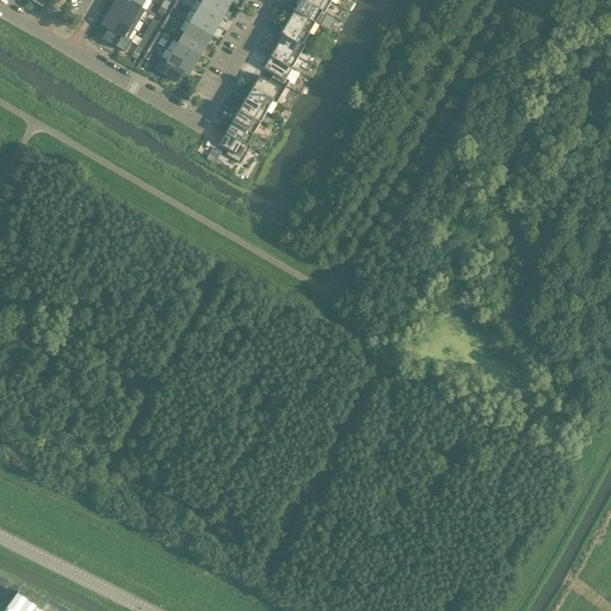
[(127,0),(117,0),(113,6),(135,18),(139,20),(144,11),(141,8),(127,0)]
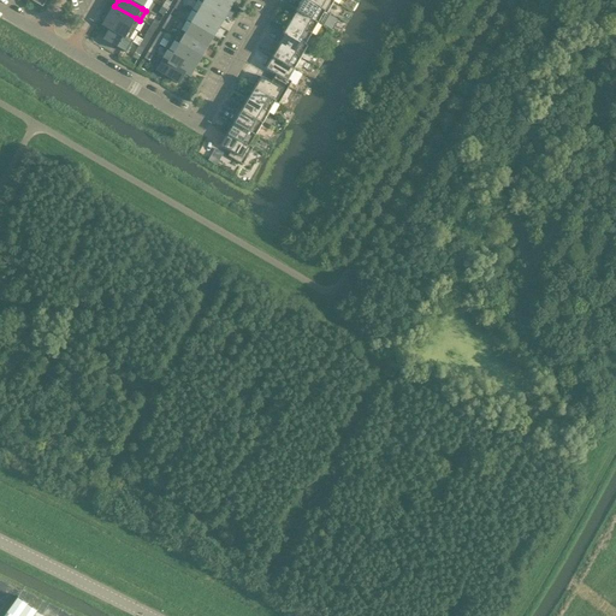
[(223,16),(224,15),(229,6),(219,0),(203,0),(202,4),(223,16)]
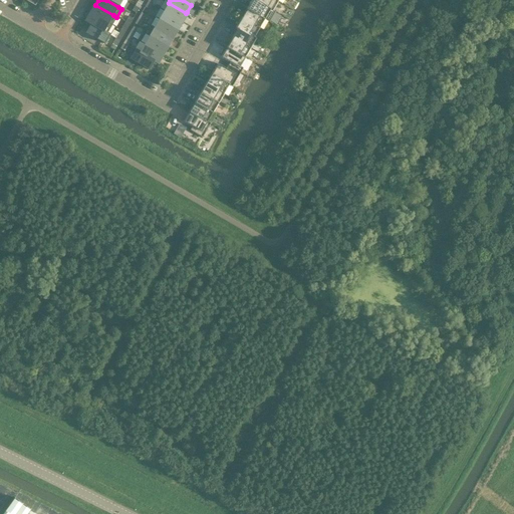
[(265,19),(270,10),(270,9),(255,0),(252,0),(248,9),(265,19)]
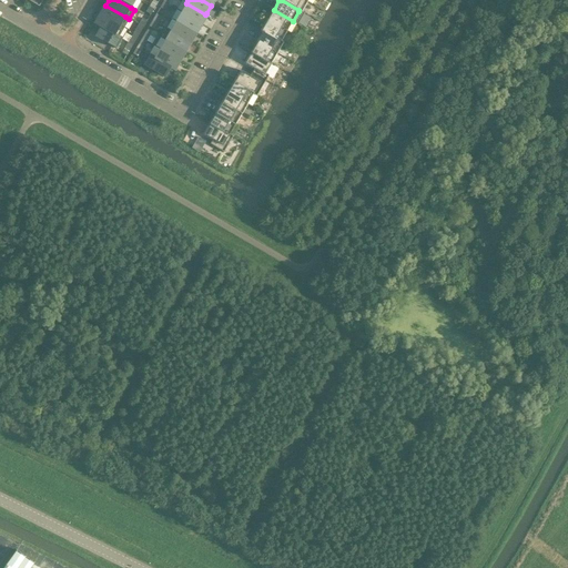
[(304,0),(282,0),(298,10),(298,11),(301,12),(307,1),(304,0)]
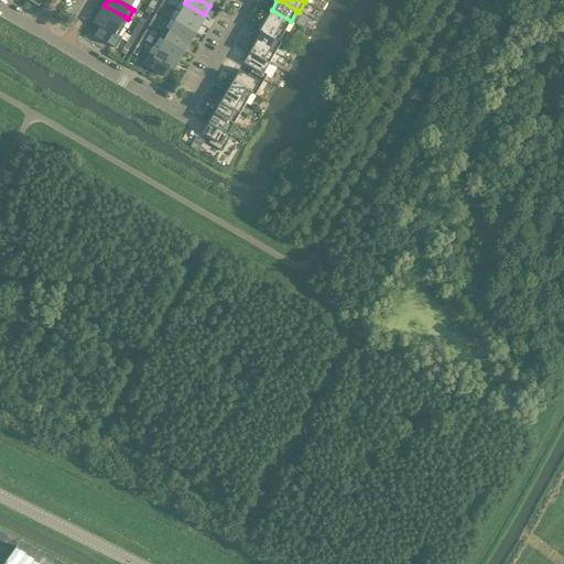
[(204,14),(185,3),(180,12),(201,24),(206,14),(205,13),(204,14)]
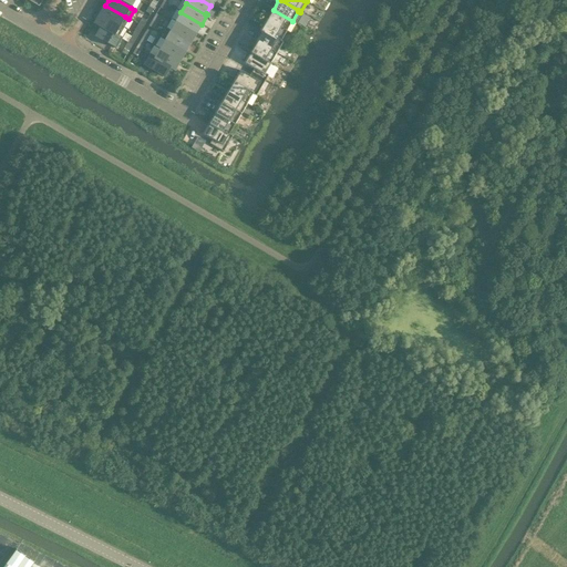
[(129,19),(125,17),(105,6),(100,14),(124,28),(129,19)]
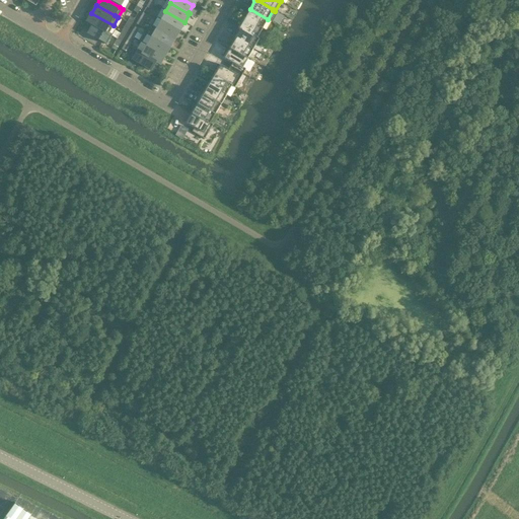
[(262,28),(268,19),(250,9),(244,18),(262,28)]
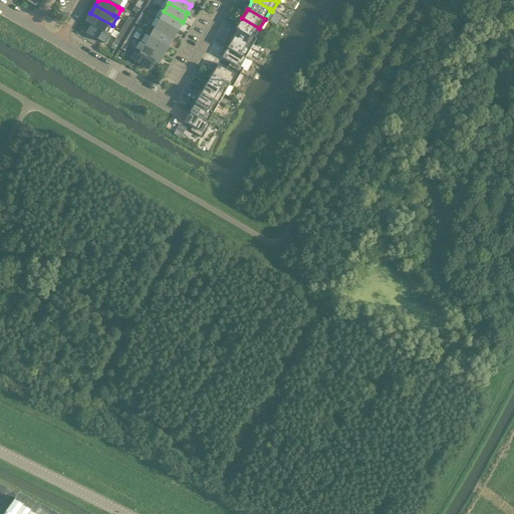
[(177,31),(183,22),(164,11),(159,19),(177,30),(176,30),(177,31)]
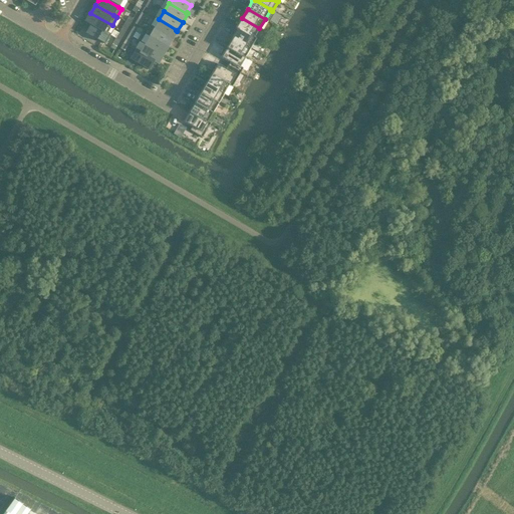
[(85,22),(91,25),(92,25),(103,32),(104,31),(107,33),(112,25),(90,13),(85,22)]
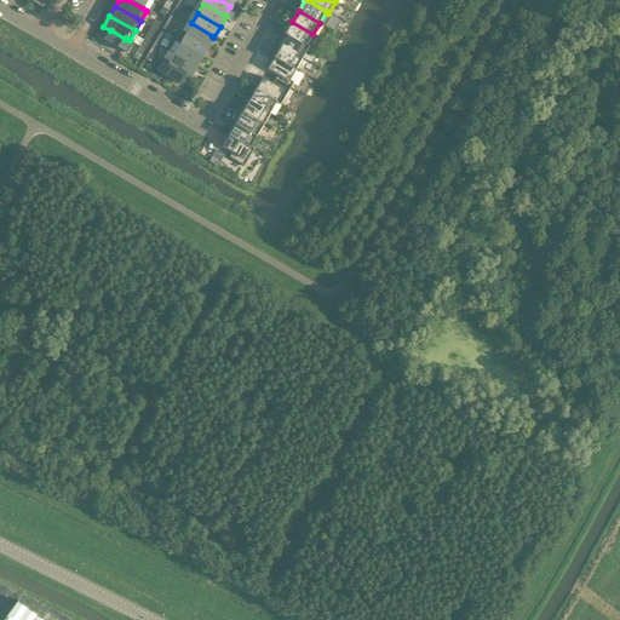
[(306,45),(313,34),(292,22),(285,34),(287,35),(288,35),(306,45)]
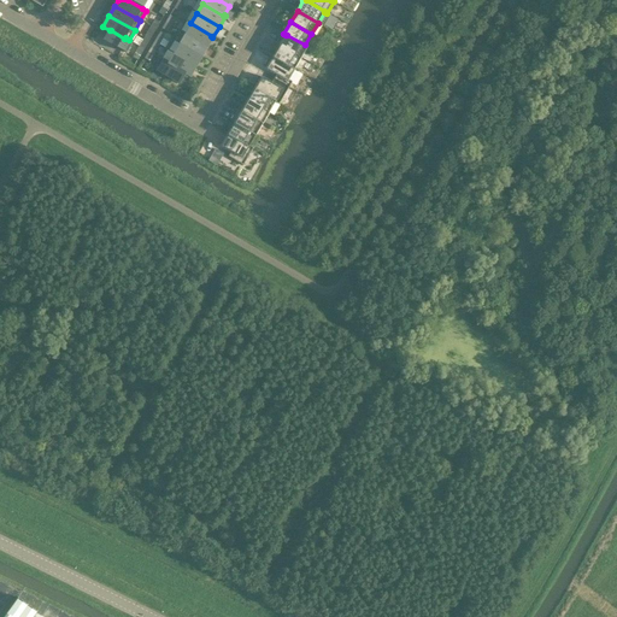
[(206,46),(211,36),(212,36),(191,23),(184,34),(206,46)]
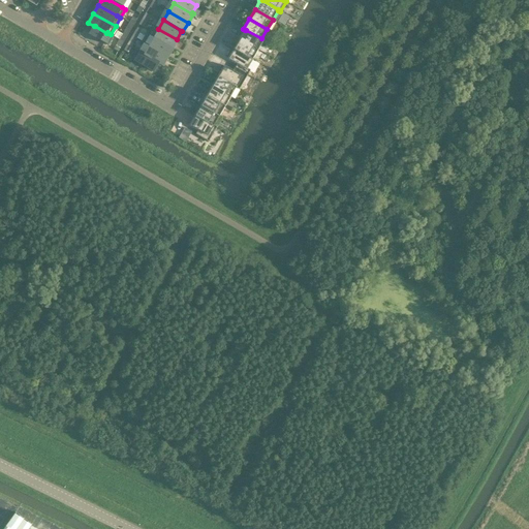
[(114,36),(111,34),(107,32),(106,33),(95,26),(94,26),(90,35),(107,45),(114,36)]
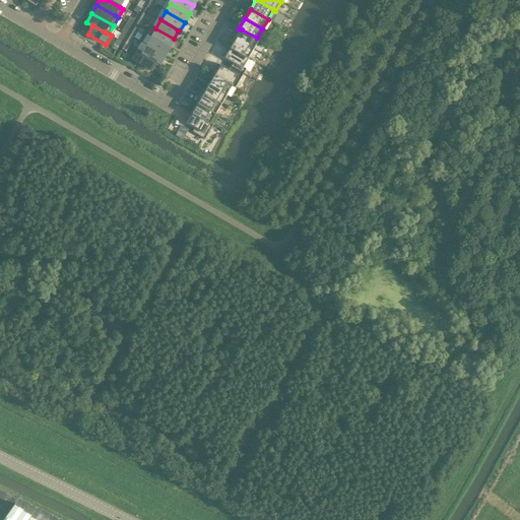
[(169,47),(174,39),(155,28),(150,37),(169,47)]
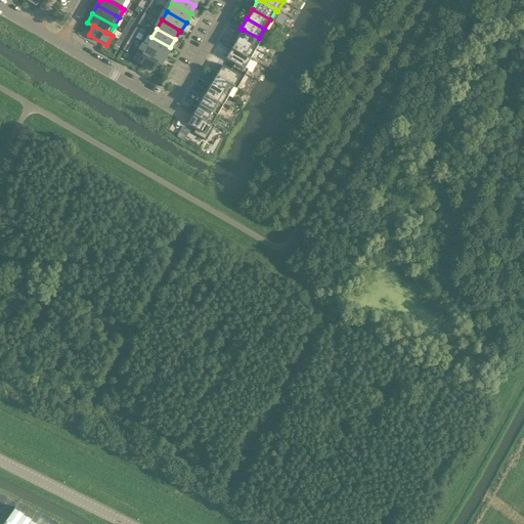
[(244,30),(243,30),(237,39),(256,49),(261,39),(259,38),(244,30)]
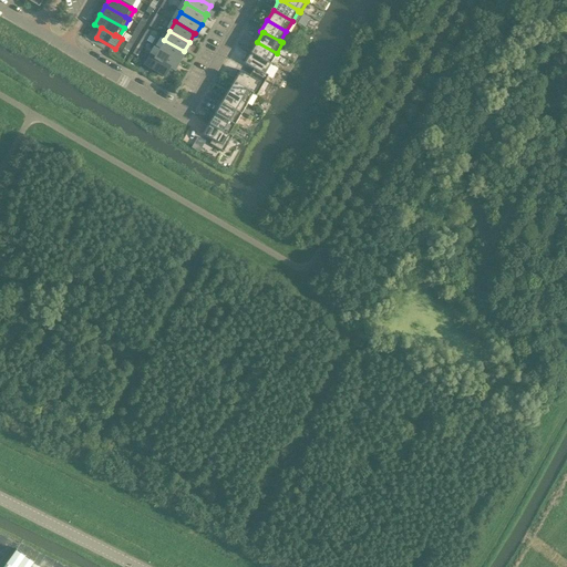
[(178,61),(184,51),(164,40),(158,49),(178,61)]
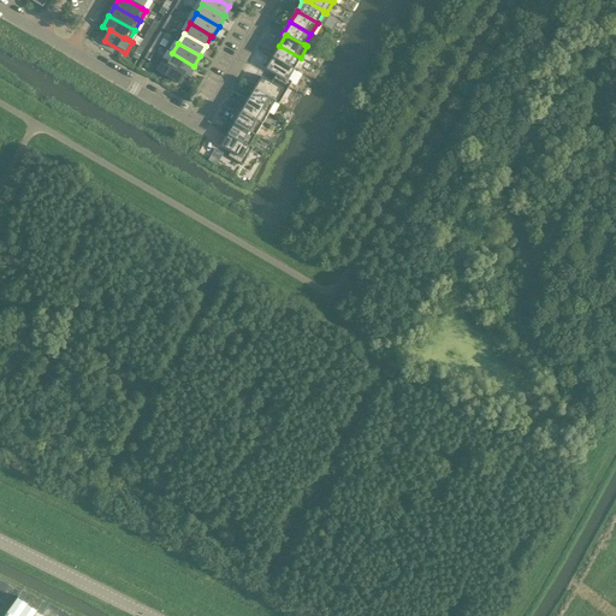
[(294,69),(301,58),(279,46),(273,57),(294,69)]
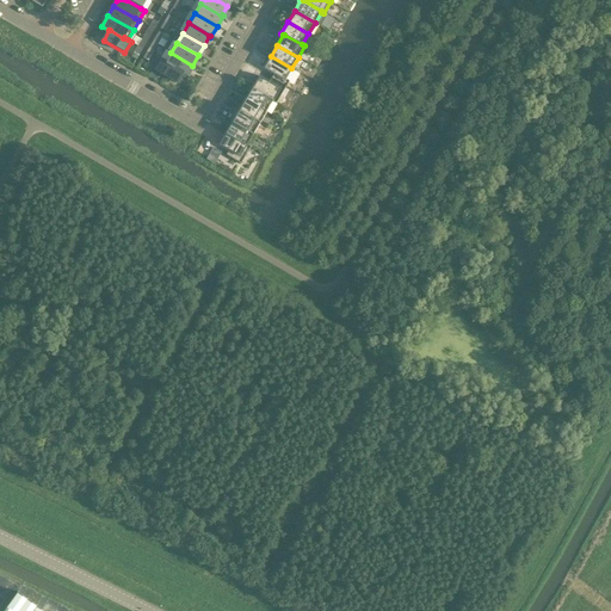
[(186,75),(192,66),(171,53),(166,62),(165,62),(181,72),(181,73),(186,75)]
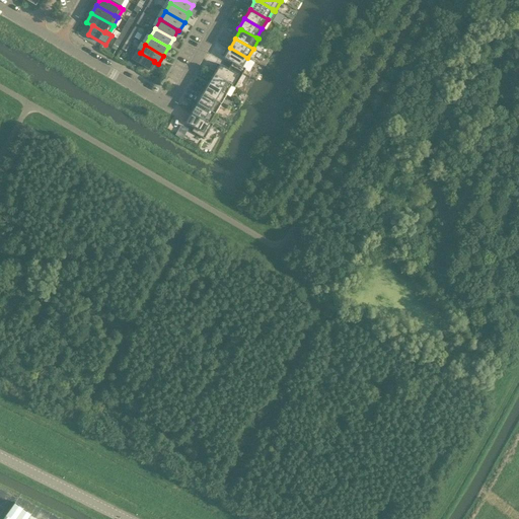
[(230,48),(228,46),(222,57),(232,63),(230,66),(242,73),(251,59),(247,58),(230,48)]
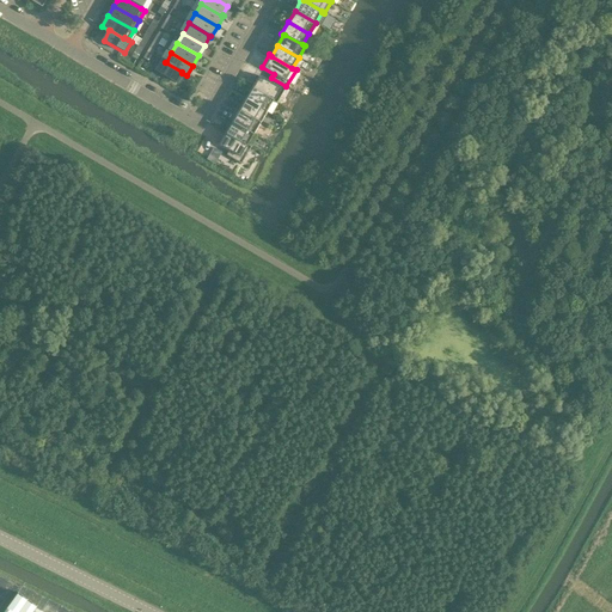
[(165,62),(166,62),(161,59),(154,71),(176,83),(182,73),(182,72),(165,62)]
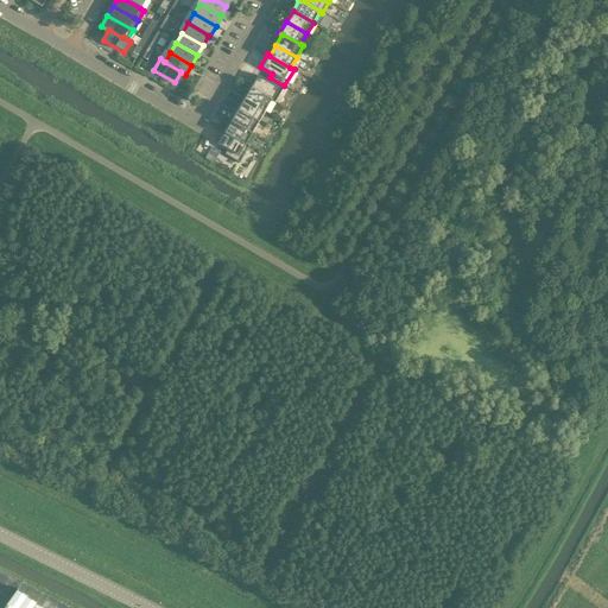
[(274,103),(284,86),(270,77),(267,82),(254,75),(247,87),(251,88),(271,100),(271,101),(274,103)]
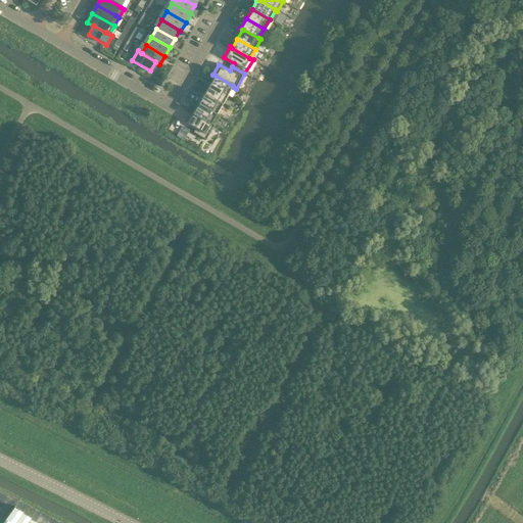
[(228,95),(233,87),(233,86),(216,76),(210,85),(228,95)]
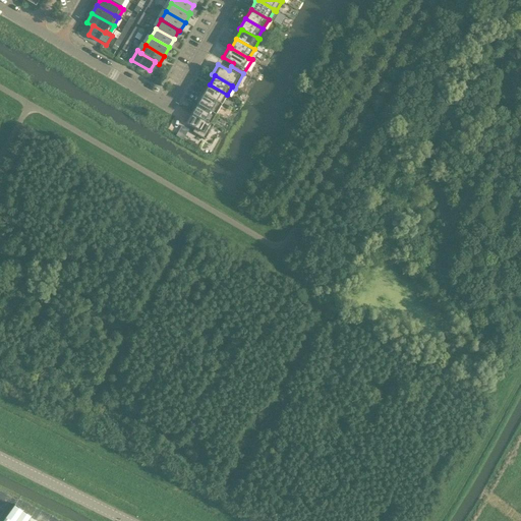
[(227,95),(210,84),(204,95),(221,105),(227,95)]
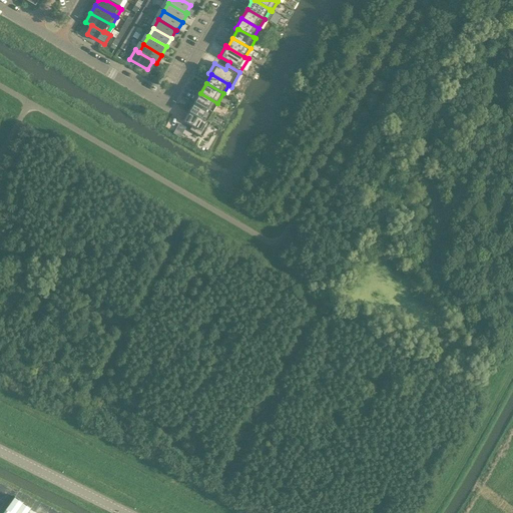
[(212,112),(217,103),(200,93),(195,102),(212,112)]
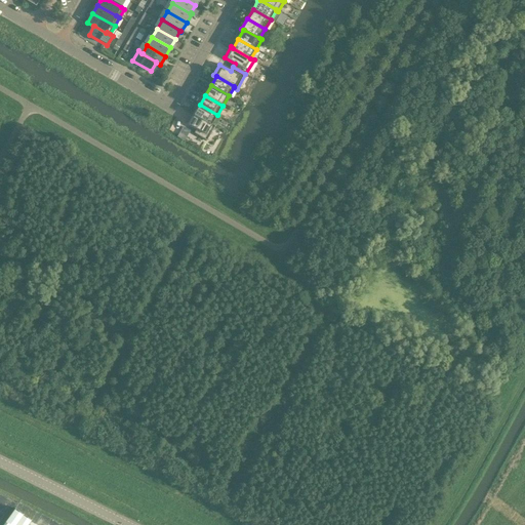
[(200,105),(194,114),(211,124),(212,124),(217,115),(200,105)]
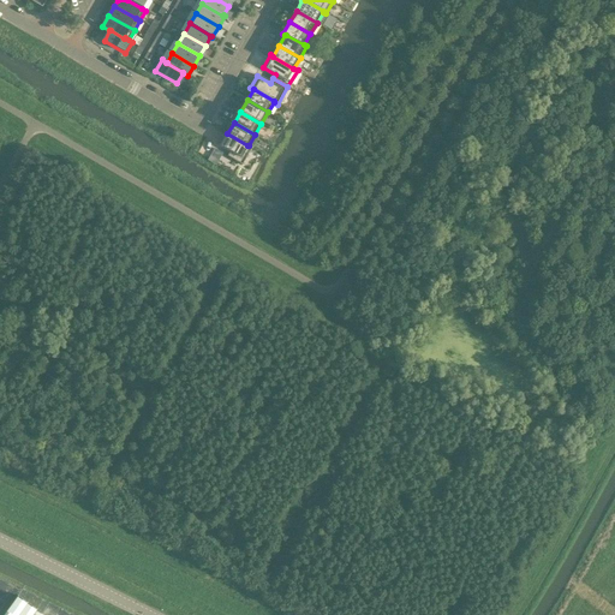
[(227,133),(225,131),(218,144),(230,151),(227,156),(242,165),(252,148),(249,145),(248,145),(227,133)]
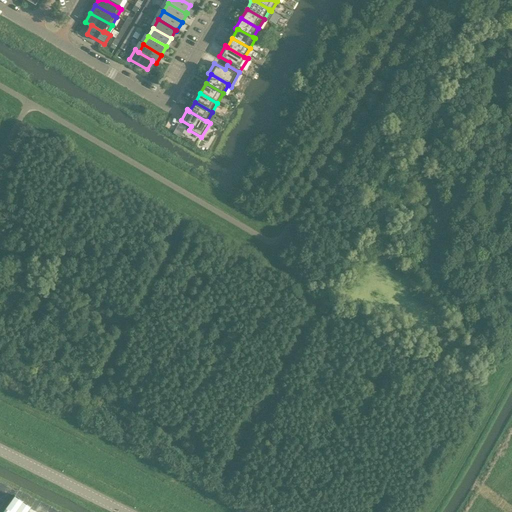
[(15,496),(9,504),(2,511),(36,511),(26,504),(15,496)]
